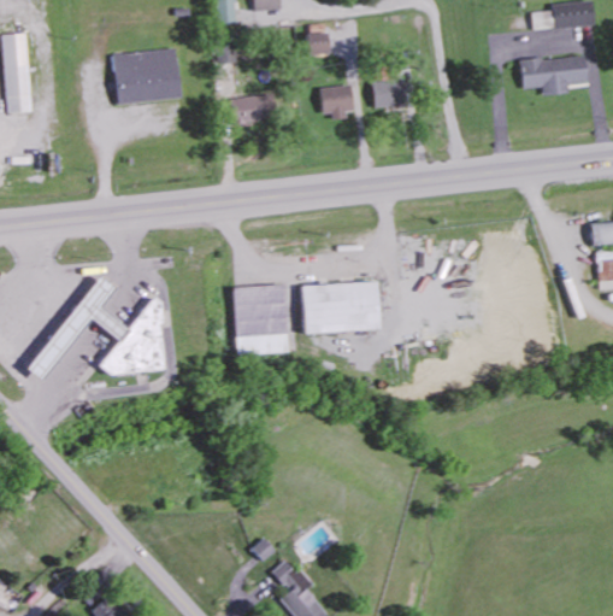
[(236,24),(236,0),(217,0),(217,23),(236,24)]
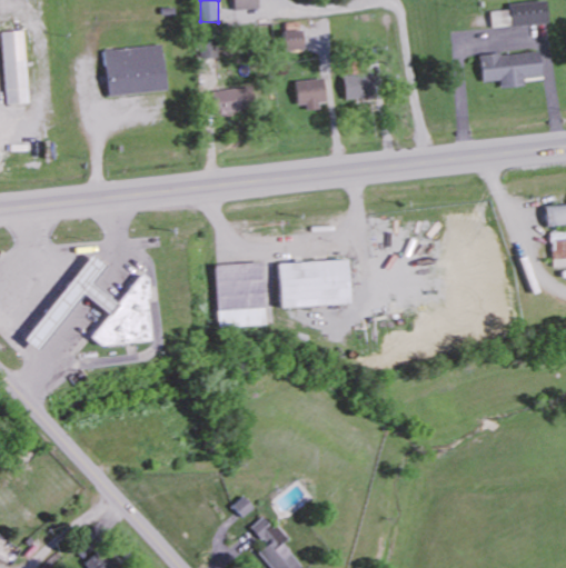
[(236,0),(237,9),(260,8),(259,0),(236,0)]
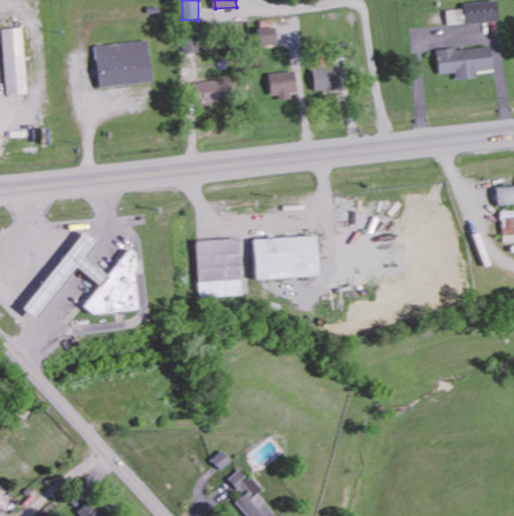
[(498,21),(497,1),(464,2),(464,9),(447,10),(448,24),(498,21)]
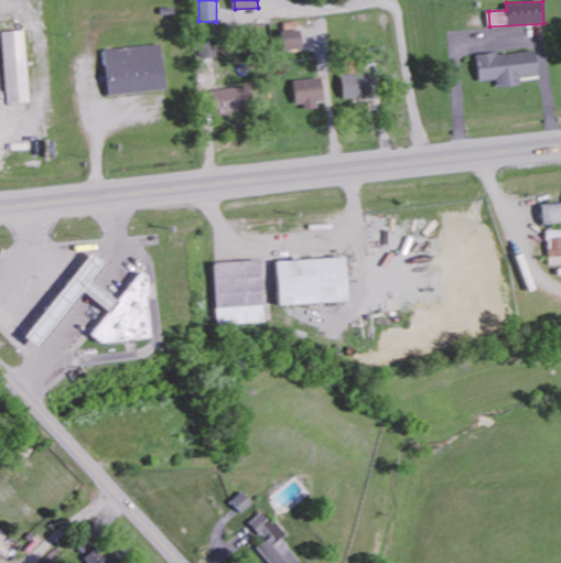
[(3,31),(8,103),(31,101),(27,30),(3,31)]
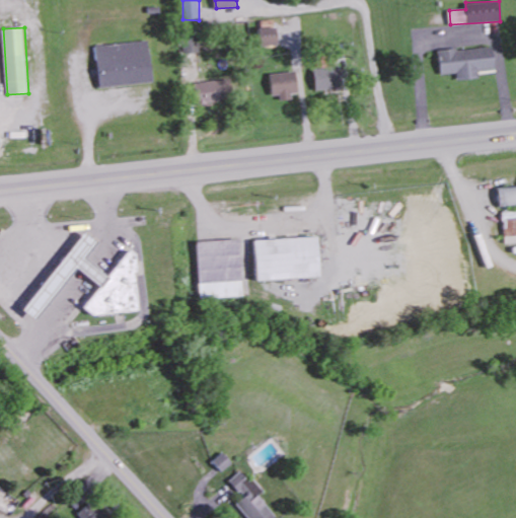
[(258,28),(258,46),(278,45),(277,27),(258,28)]
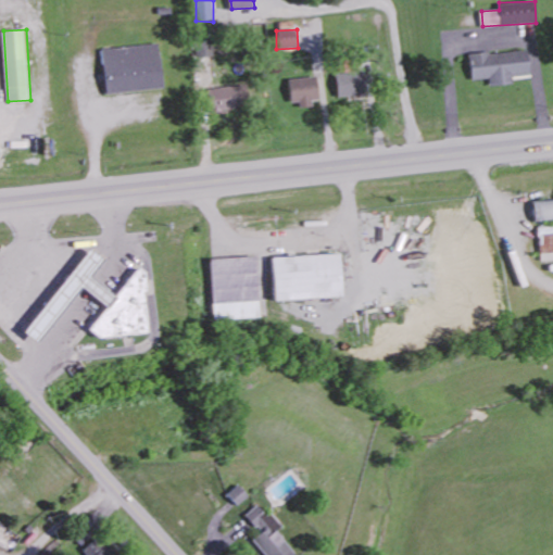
[(163,89),(160,45),(102,48),(105,92),(163,89)]
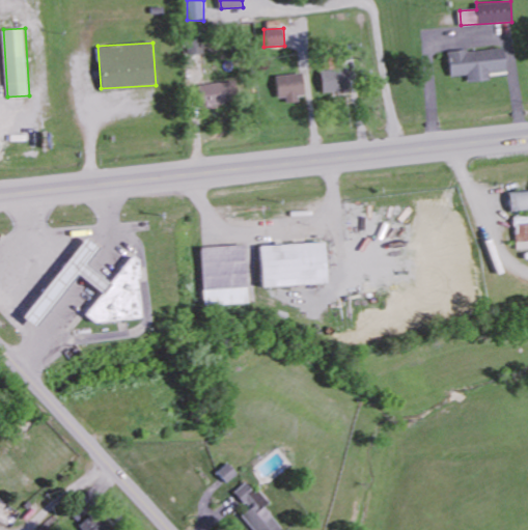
[(190,53),(204,53),(203,43),(189,44),(190,53)]
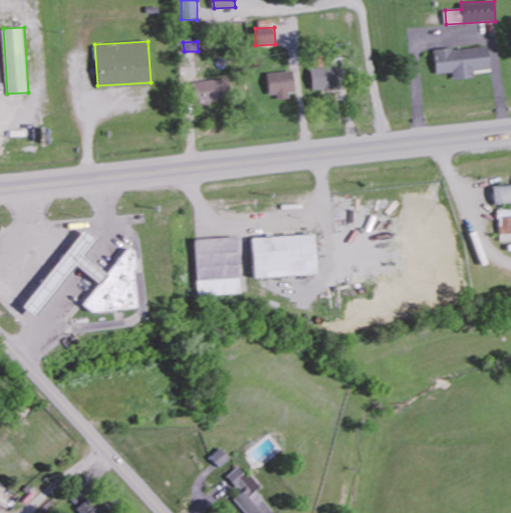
[(454,79),(476,76),(475,69),(490,67),(487,45),(434,51),(437,73),(453,71),(454,79)]
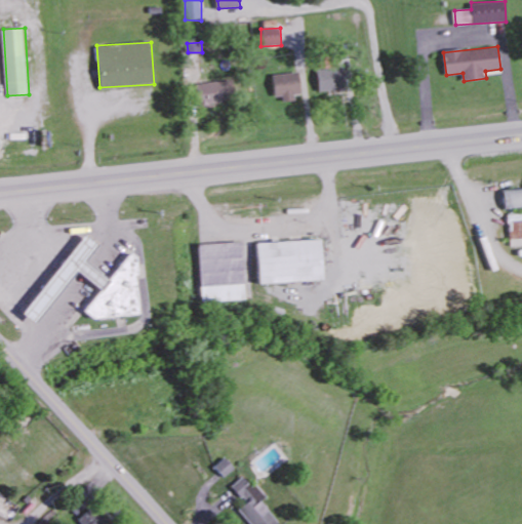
[(320,92),(348,87),(344,67),(316,72),(320,92)]
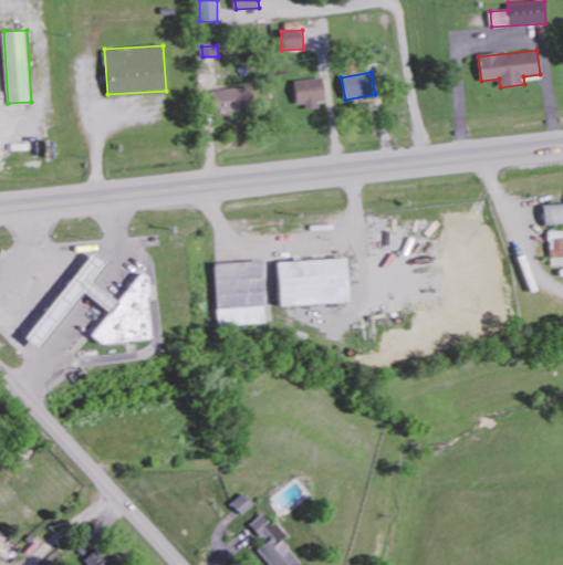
[(295,79),(295,103),(305,103),(305,108),(323,108),(322,79),(295,79)]
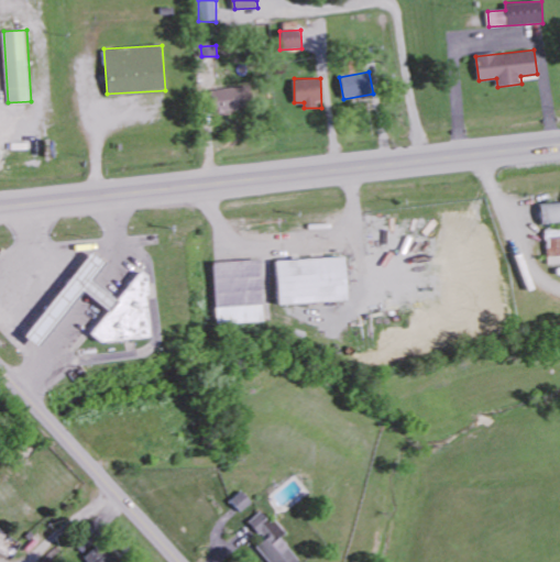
[(211,89),(213,114),(246,111),(244,86),(211,89)]
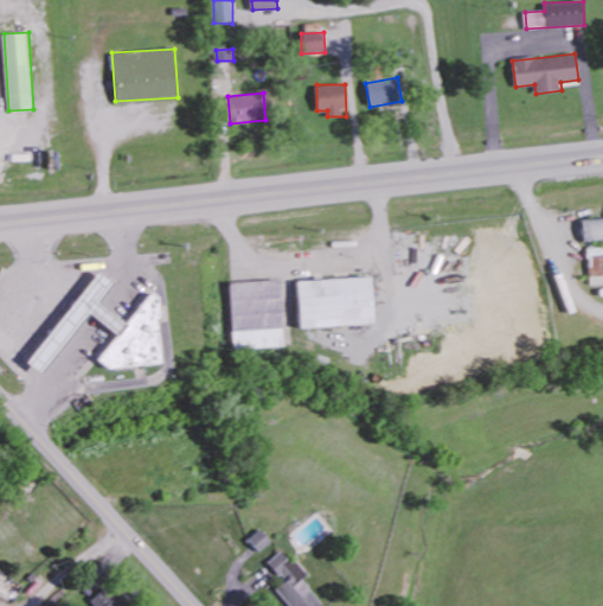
[(584,243),(602,240),(602,217),(581,221),(584,243)]
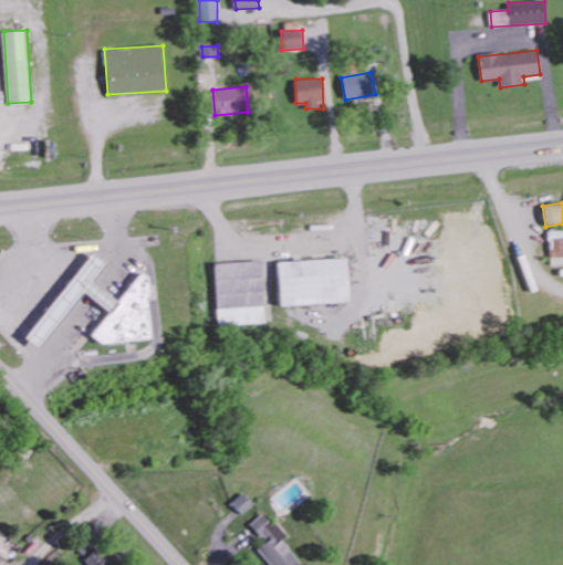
[(562,229),(551,229),(552,265),(562,264),(562,229)]
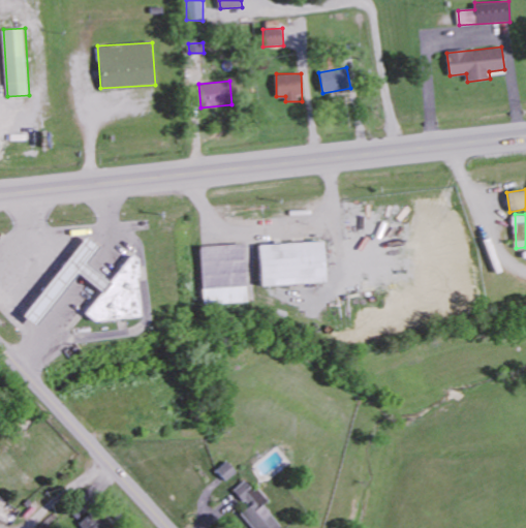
[(142,318),(140,278),(141,276),(140,260),(130,253),(109,282),(84,264),(97,245),(84,235),(21,316),(34,325),(74,273),(99,292),(83,314),(92,320),(142,318)]
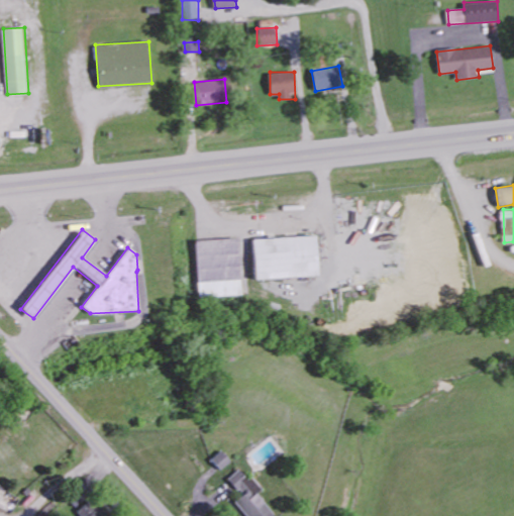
[(252,238),(253,279),(320,277),(319,236),(252,238)]
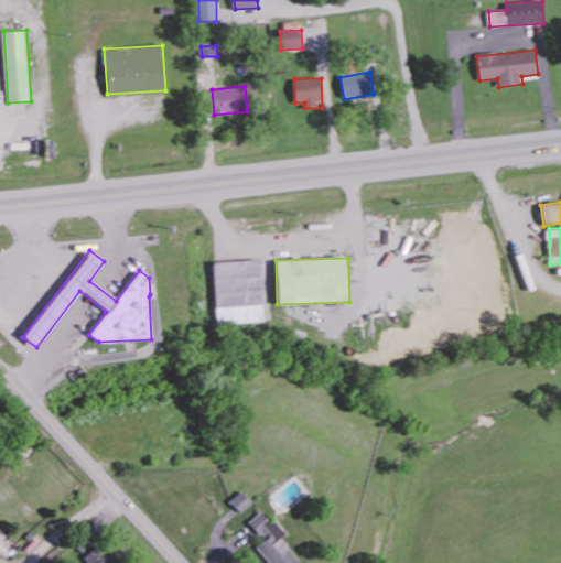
[(217,324),(262,322),(260,260),(214,262),(217,324)]
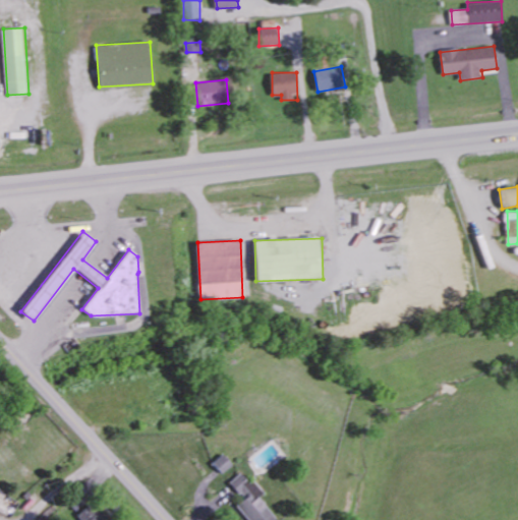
[(215,461),(224,473),(235,464),(225,453),(215,461)]
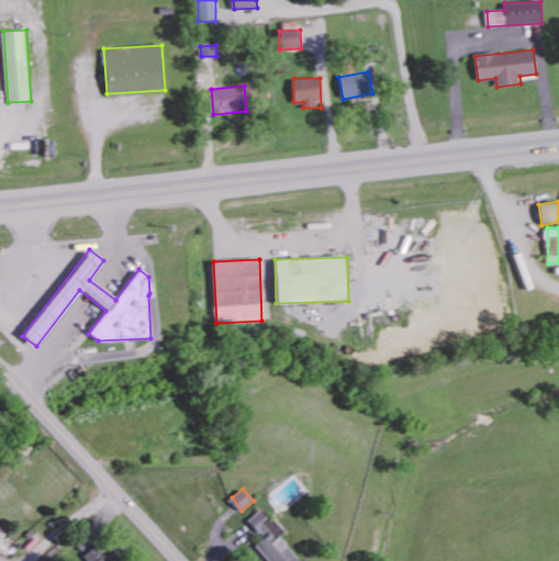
[(280,536),(286,530),(274,516),(269,519),(261,509),(249,519),(264,537),(256,543),(270,560),(291,560),(297,557),(280,536)]
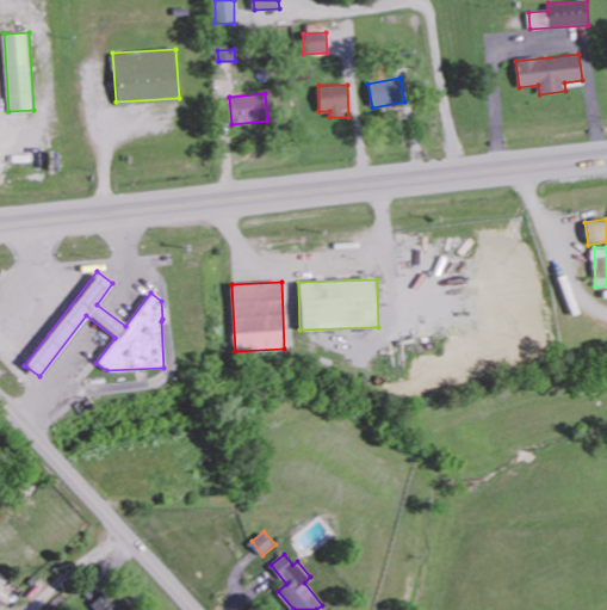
[(91,603),(97,609),(123,609),(104,590),(91,603)]
